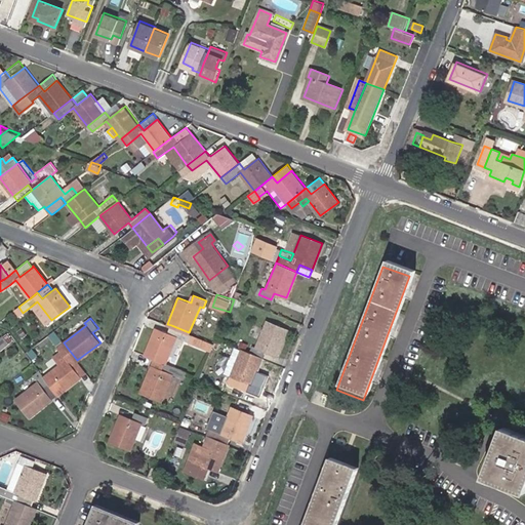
[(249,353),(261,358),(265,351),(277,356),(288,329),(267,320),(256,347),(251,346),(249,353)]
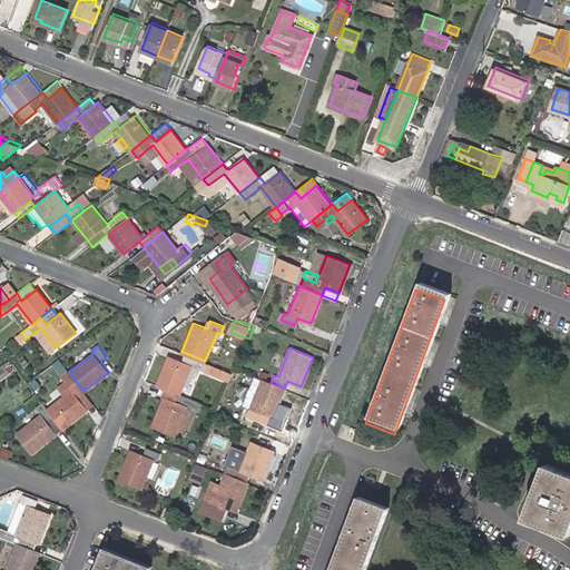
[(169,356),(157,384),(167,389),(179,393),(180,394),(183,386),(190,389),(198,367),(229,380),(229,377),(233,372),(205,361),(186,353),(183,362),(169,356)]
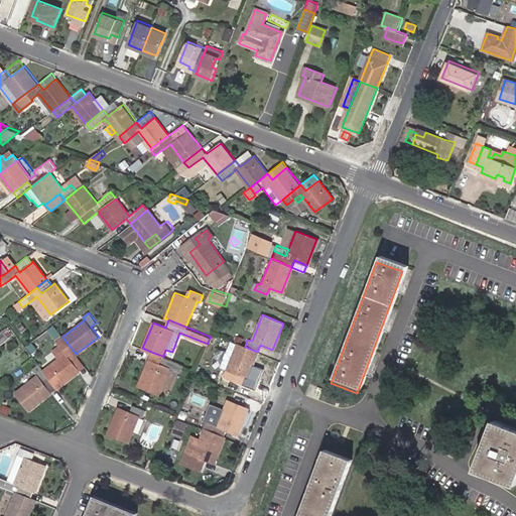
[(48,378),(56,388),(79,371),(70,359),(76,354),(68,344),(62,337),(53,326),(46,331),(61,349),(65,354),(43,371),(48,378)]
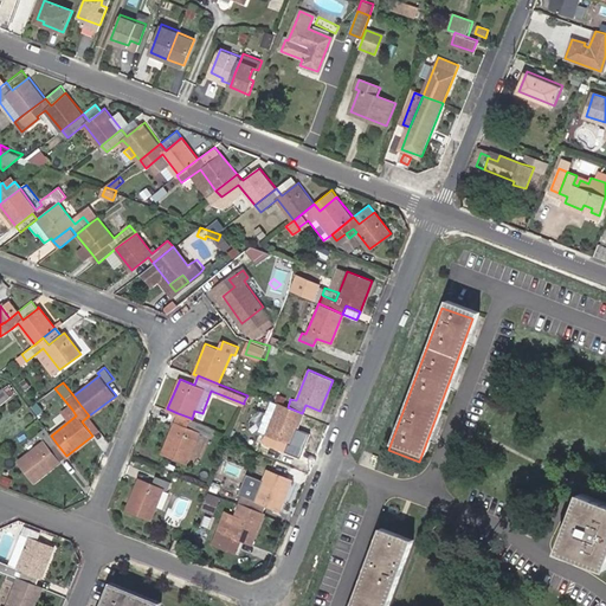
[(2,388),(0,389),(0,405),(10,398),(2,388)]
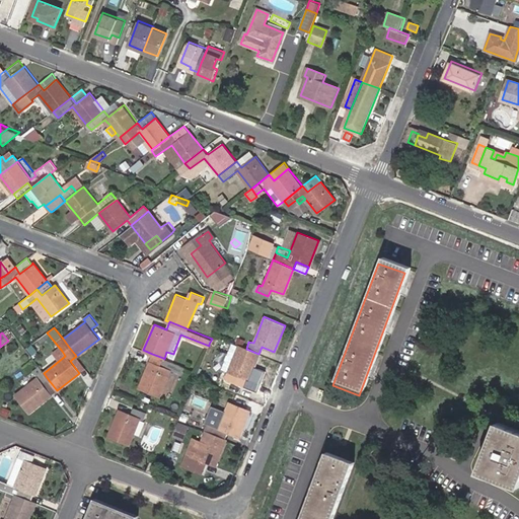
[(218,337),(213,335),(212,339),(209,344),(215,346),(218,337)]
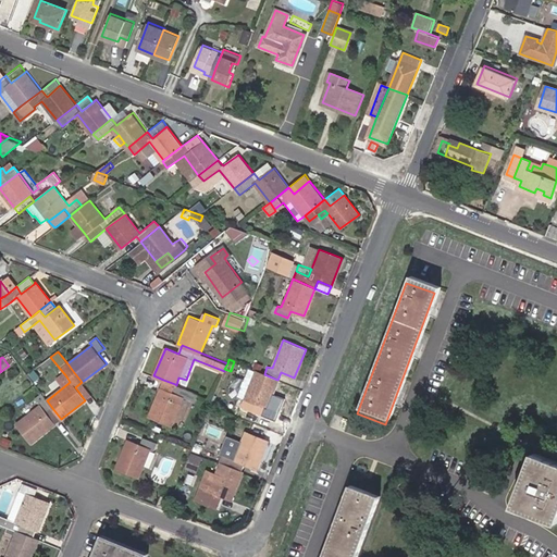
[(267,407),(279,380),(277,380),(264,374),(256,370),(248,368),(237,396),(242,397),(238,405),(251,410),(255,403),(264,406),(267,407)]
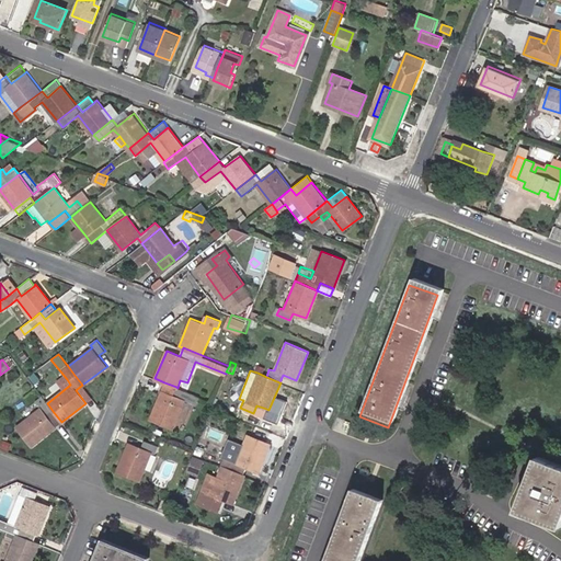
[(176,387),(164,382),(161,390),(173,396),(176,387)]
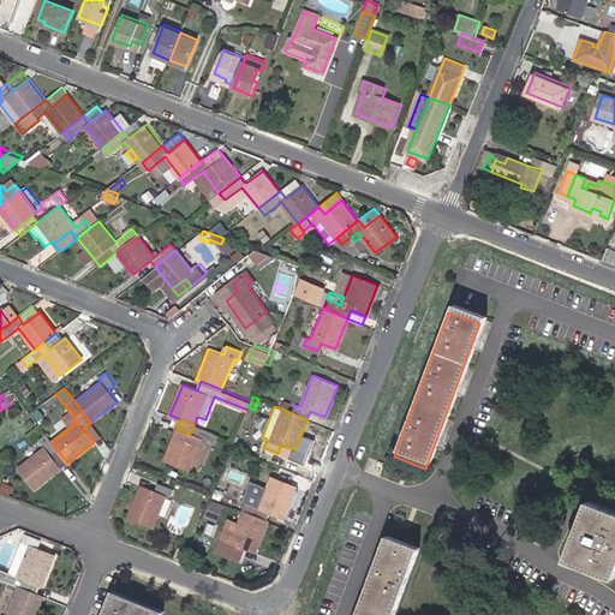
[(94,442),(101,436),(90,422),(83,428),(94,442)]
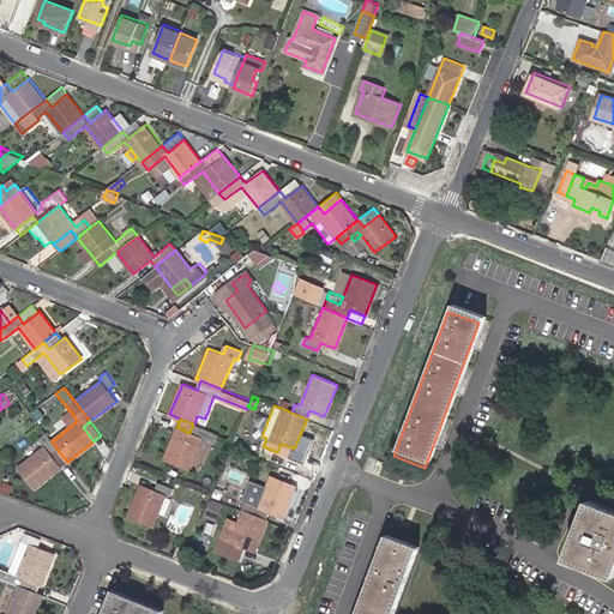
[(194,425),(193,423),(190,433),(176,427),(163,458),(188,468),(202,438),(212,441),(216,433),(194,425)]
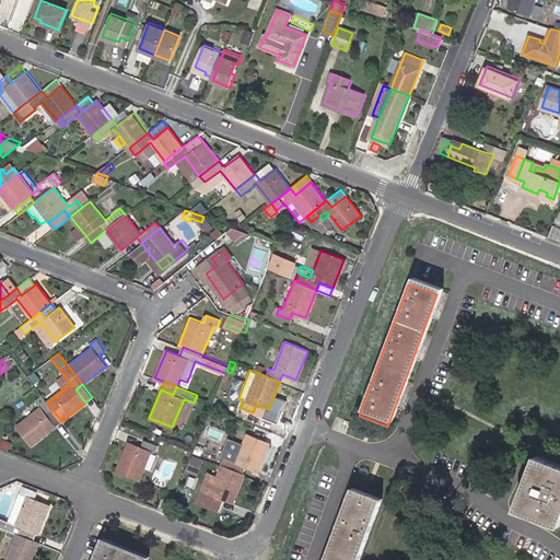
[(556,411),(559,399),(550,396),(546,408),(556,411)]
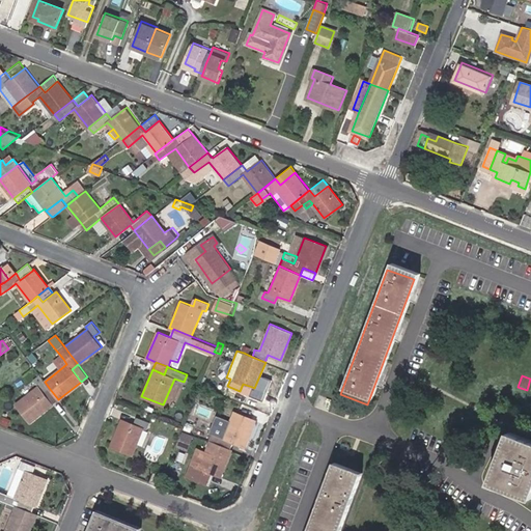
[(30,422),(52,404),(45,394),(50,389),(45,382),(42,378),(35,383),(37,386),(16,403),(30,422)]
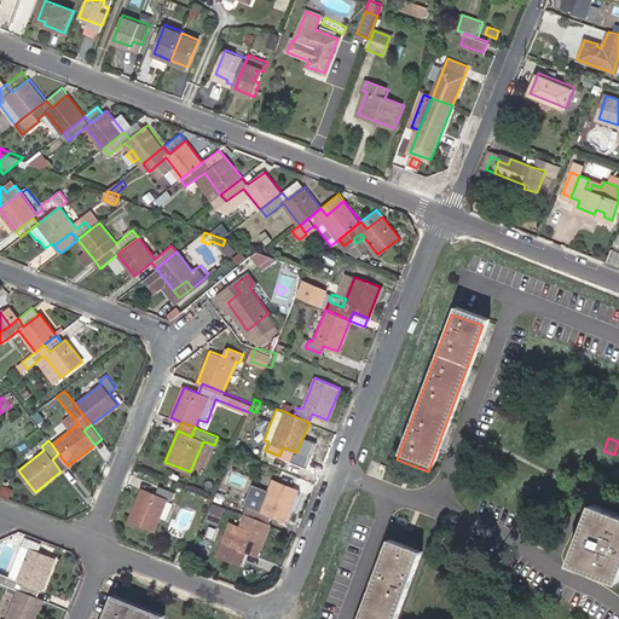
[(291,461),(294,451),(283,447),(279,456),(291,461)]
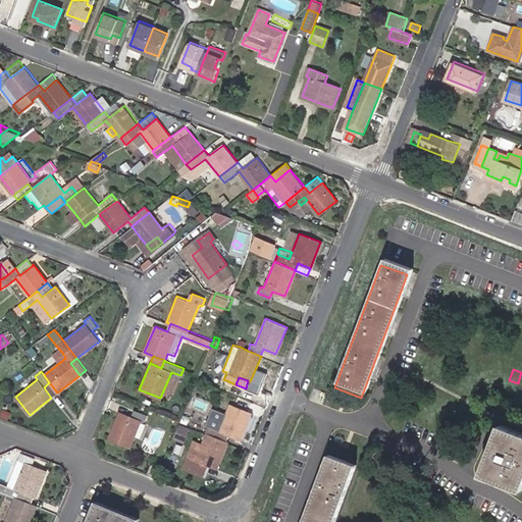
[(51,398),(57,393),(49,382),(44,387),(51,398)]
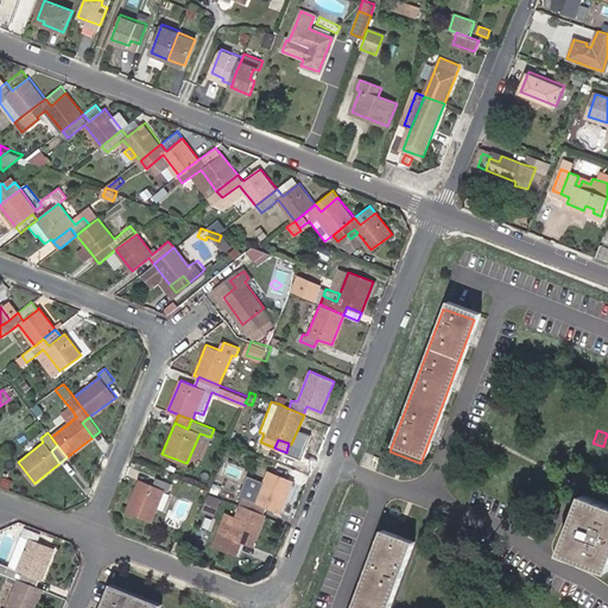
[(247,499),(252,500),(257,502),(268,472),(259,469),(247,499)]
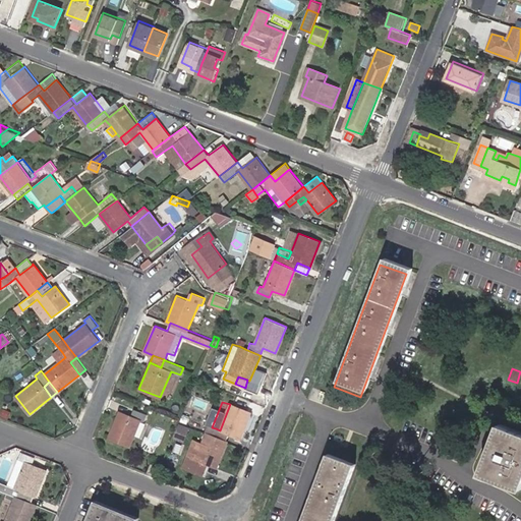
[(213,436),(225,441),(228,433),(240,439),(250,412),(230,404),(220,430),(216,428),(212,427),(208,426),(206,432),(207,433),(213,436)]
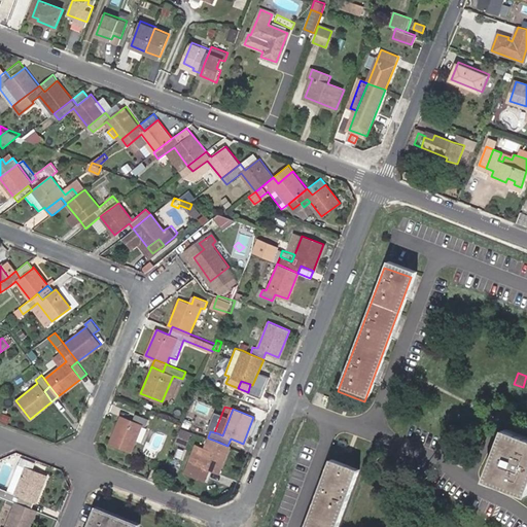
[(121,416),(110,443),(132,451),(143,425),(146,426),(149,419),(137,414),(134,421),(121,416)]
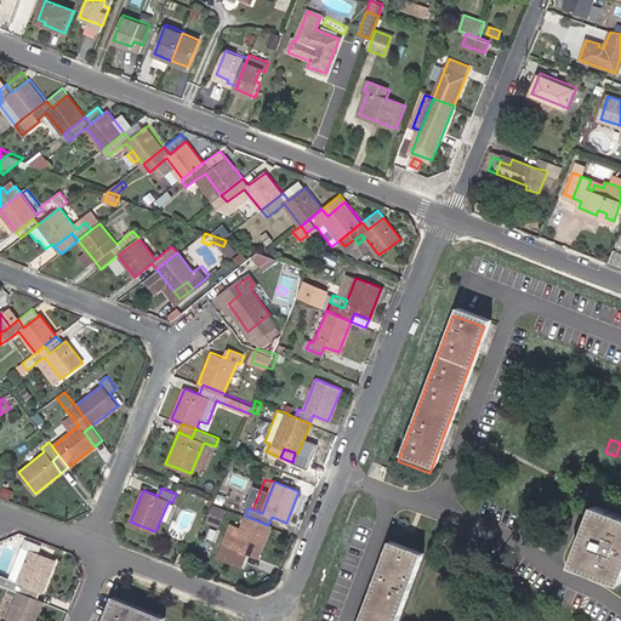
[(223,497),(217,495),(214,503),(221,506),(223,497)]
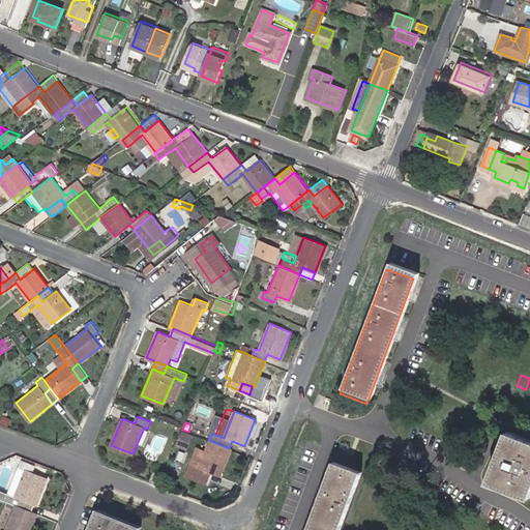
[(529,439),(502,429),(482,479),(525,496),(529,483),(529,439)]
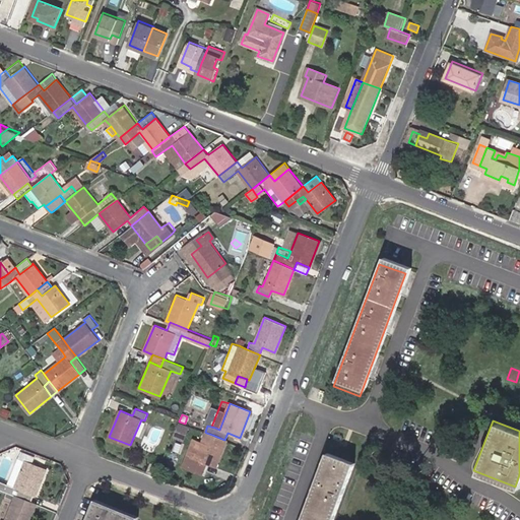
[(187,428),(179,425),(173,438),(182,442),(187,428)]
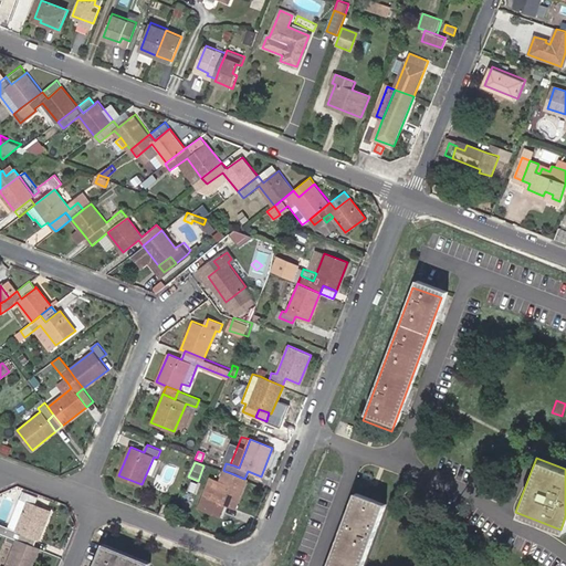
[(236,509),(248,480),(244,479),(231,473),(224,471),(219,480),(209,477),(201,494),(208,498),(205,505),(219,511),(222,502),(236,509)]
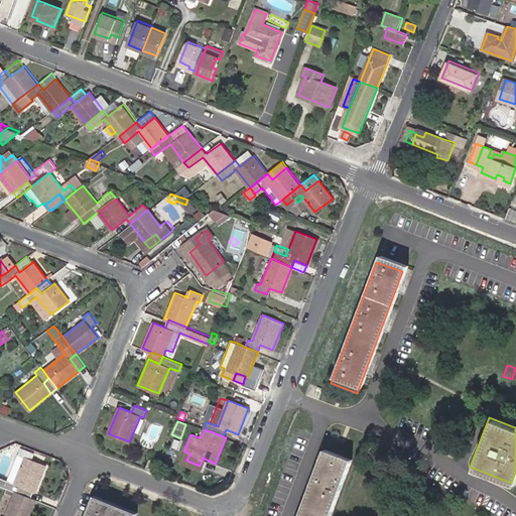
[(298,515),(329,515),(349,464),(323,454),(298,515)]
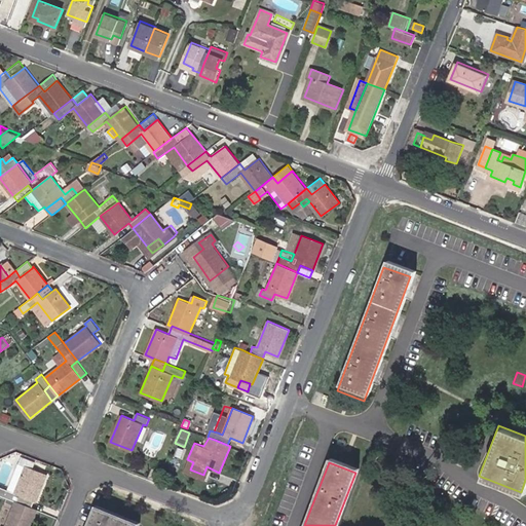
[(0,486),(0,494),(15,500),(33,509),(47,475),(25,465),(17,463),(6,489),(0,486)]
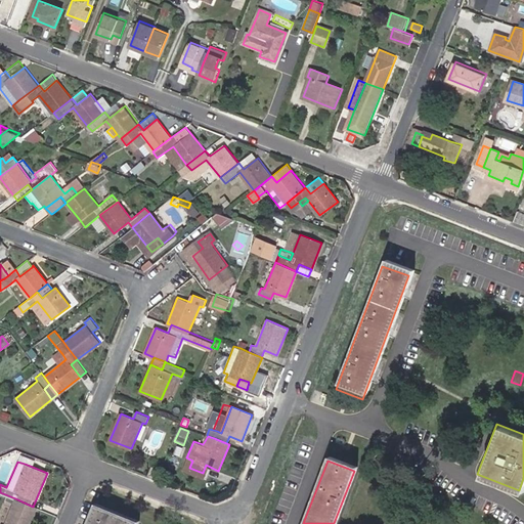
[(148,476),(158,480),(162,470),(151,466),(148,476)]
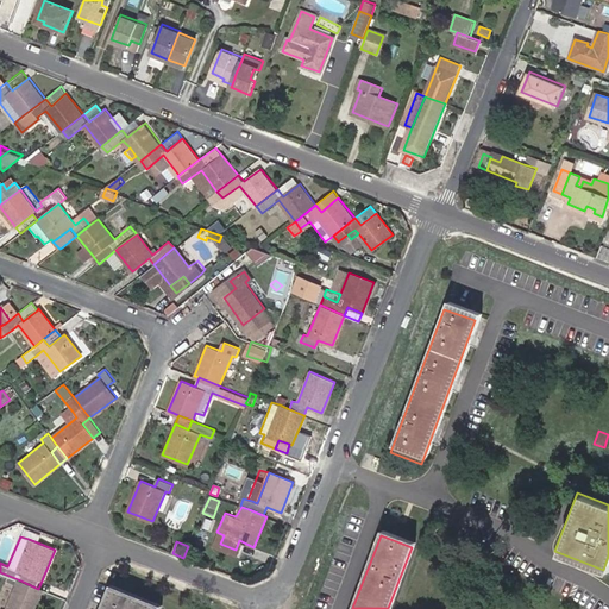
[(35,608),(43,590),(38,589),(18,579),(5,608),(1,608),(0,608),(35,608)]
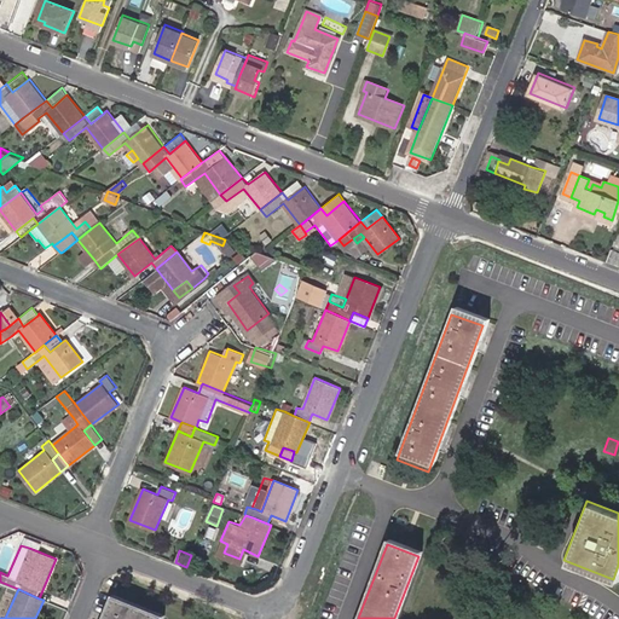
[(163,618),(166,615),(115,594),(104,618),(163,618)]
